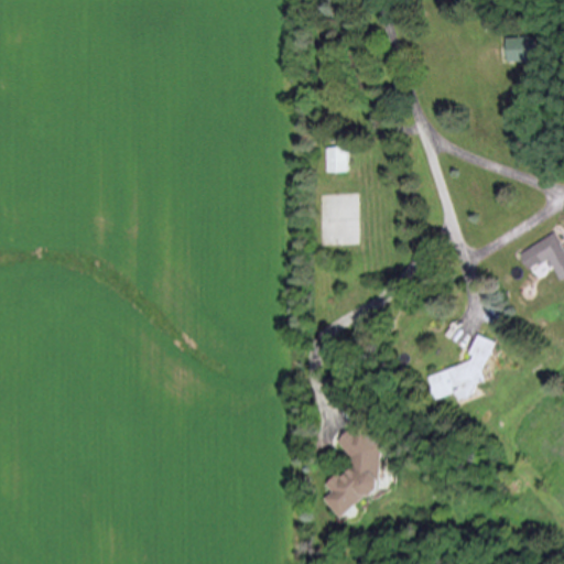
[(537,39),(506,40),(507,63),(538,62),(537,39)]
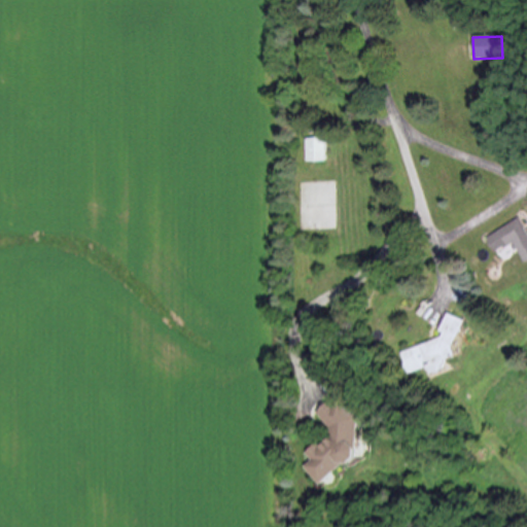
[(324,163),(323,139),(304,139),(304,163),(324,163)]
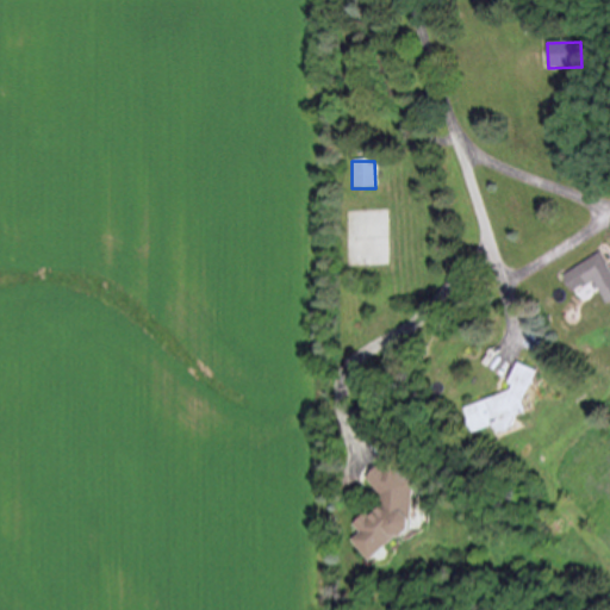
[(607,307),(609,305),(609,269),(608,271),(599,255),(561,278),(571,294),(593,282),(607,307)]
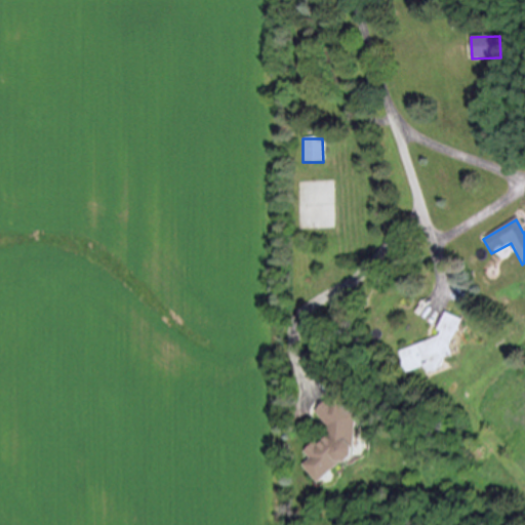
[(462,320),(444,314),(438,329),(441,339),(401,350),(406,373),(427,368),(429,375),(441,372),(445,360),(453,358),(451,349),(462,320)]
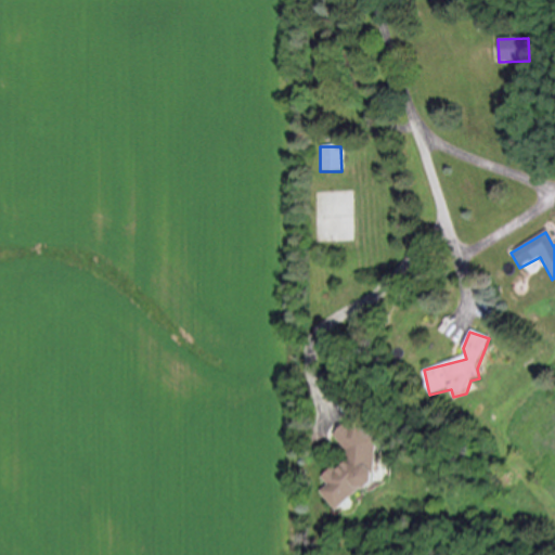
[(335,511),(376,479),(370,469),(383,460),(352,421),(333,436),(351,460),(336,472),(333,467),(321,476),(328,486),(321,492),(335,511)]
